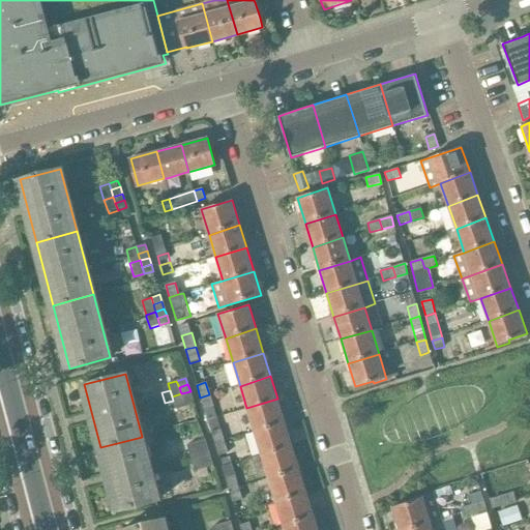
[(183,401),(193,398),(190,391),(181,393),(183,401)]
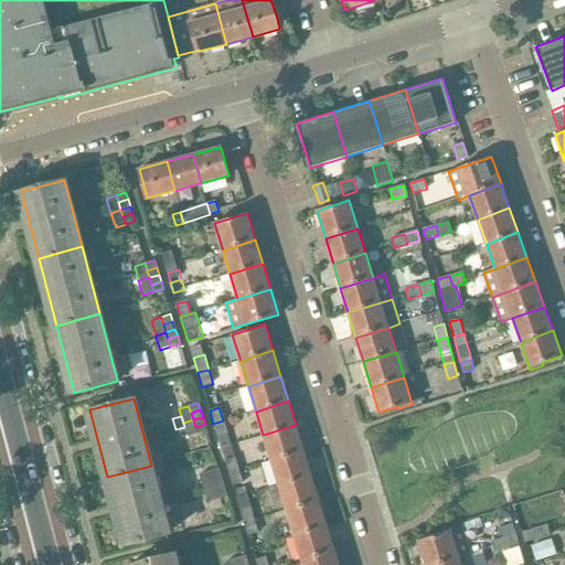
[(183,423),(184,427),(188,437),(198,434),(195,427),(193,419),(183,423)]
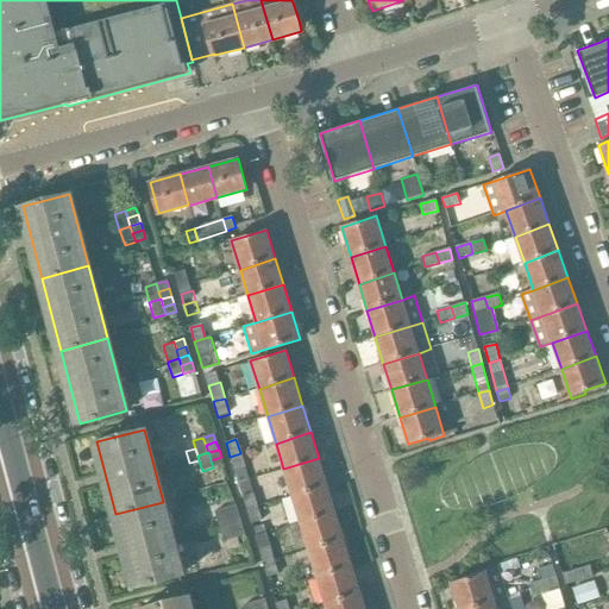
[(240,453),(230,457),(234,471),(245,468),(240,453)]
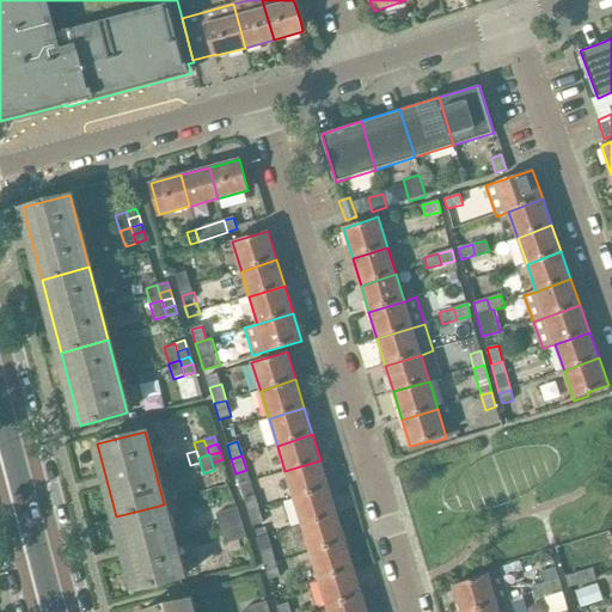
[(222,459),(212,463),(214,470),(225,467),(222,459)]
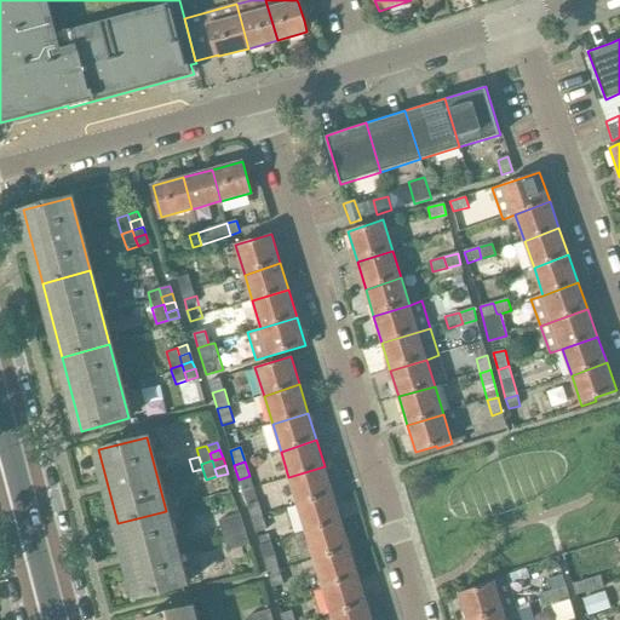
[(288,477),(297,505),(333,494),(325,466),(288,477)]
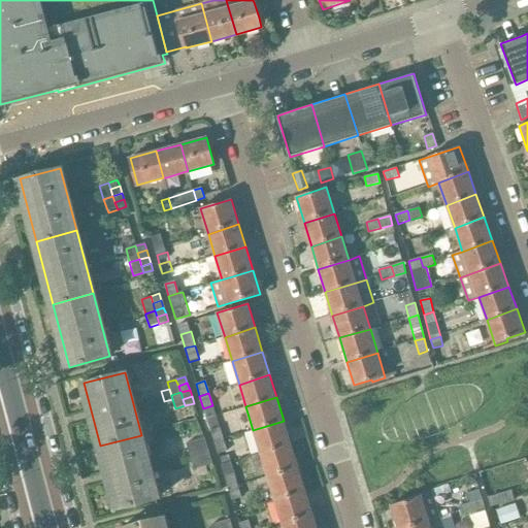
[(215,442),(223,439),(216,416),(207,418),(215,442)]
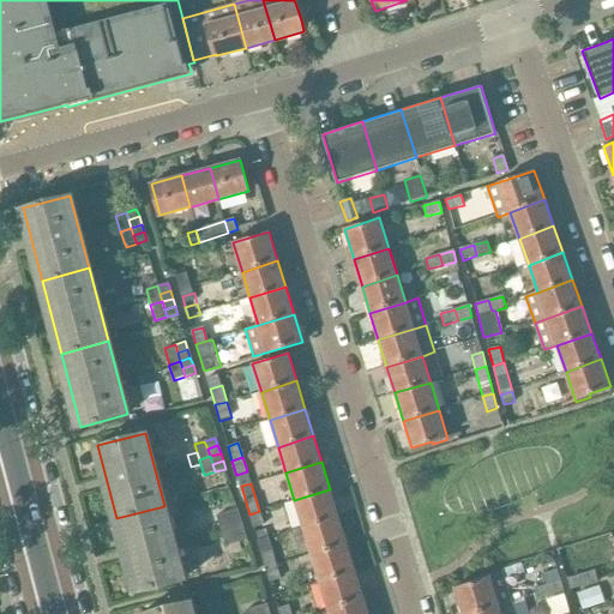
[(338,517),(330,489),(294,500),(304,528),(338,517)]
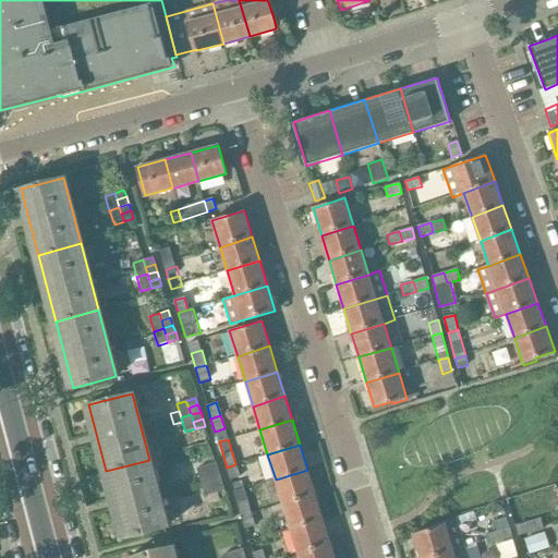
[(149,460),(106,471),(124,538),(168,526),(149,460)]
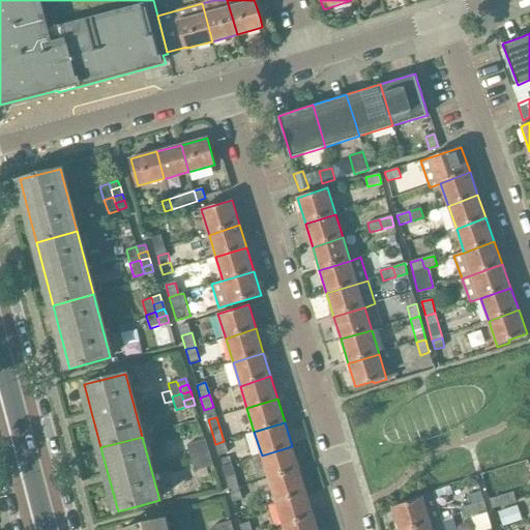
[(200,447),(207,445),(205,439),(198,441),(200,447)]
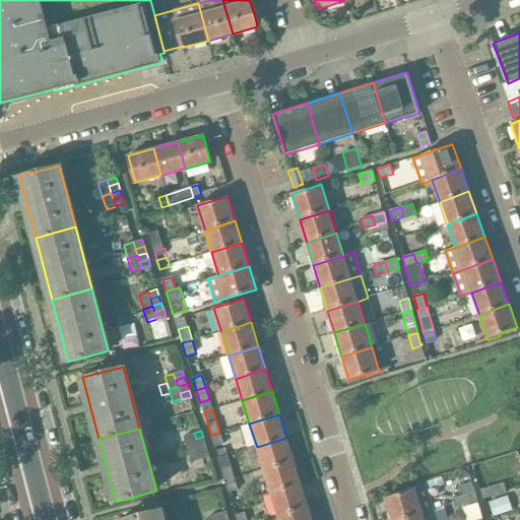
[(194,433),(187,435),(190,448),(198,446),(196,439),(194,433)]
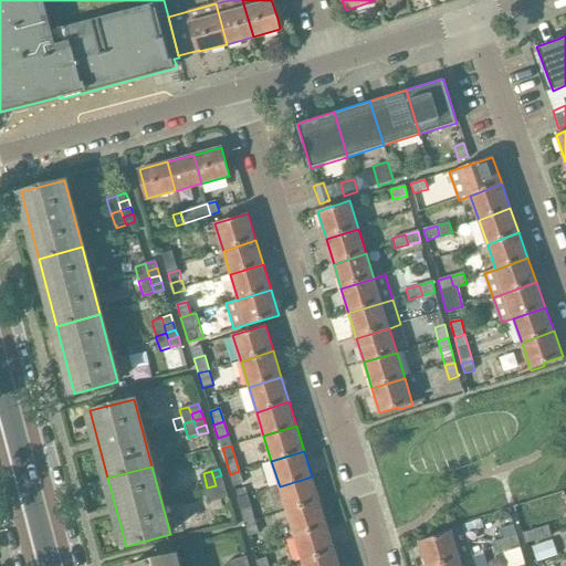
[(239,471),(230,474),(233,488),(242,484),(239,471)]
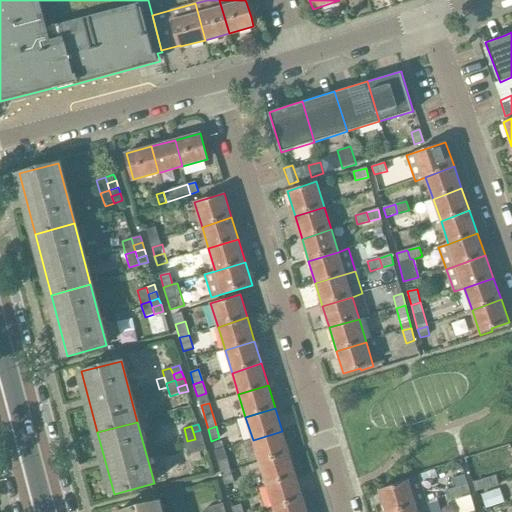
[(200,430),(193,432),(195,439),(202,437),(200,430)]
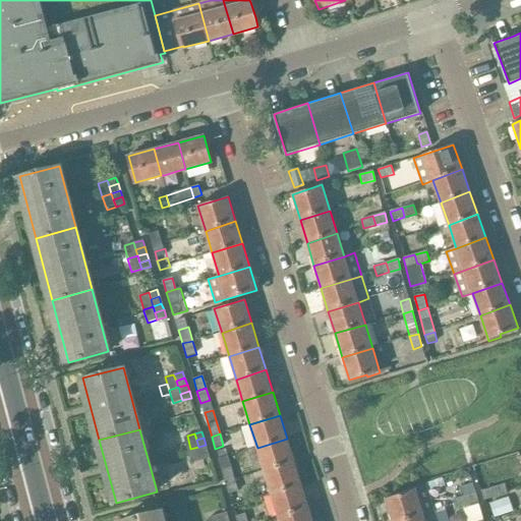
[(257,448),(264,470),(294,461),(287,439),(257,448)]
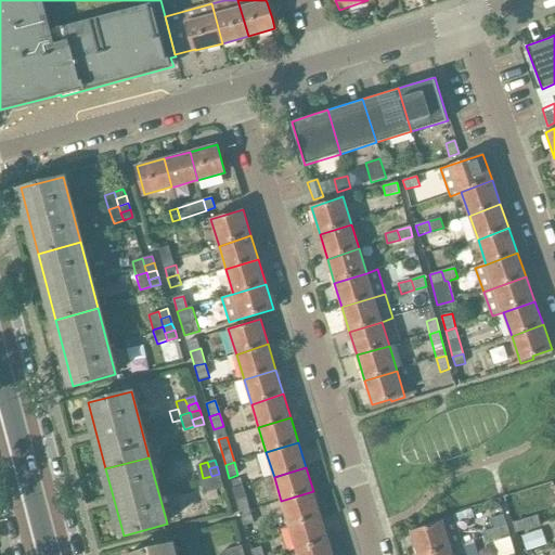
[(214,482),(221,480),(219,474),(211,476),(214,482)]
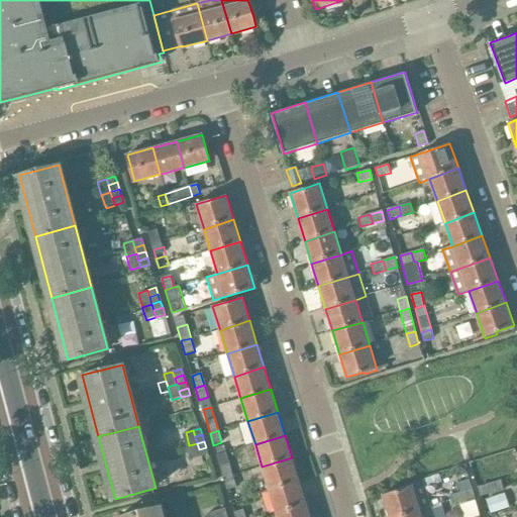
[(193,458),(200,455),(199,449),(197,443),(189,445),(193,458)]
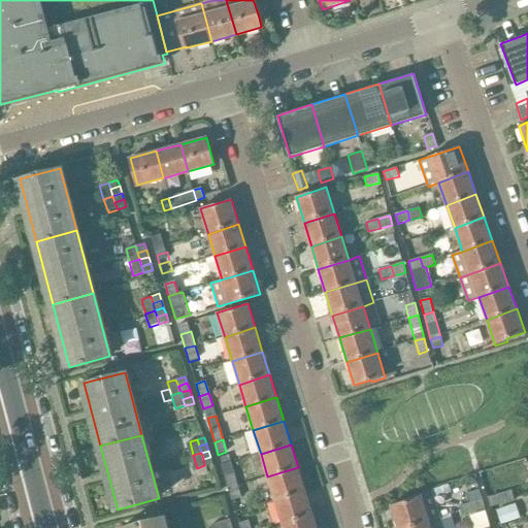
[(221,466),(231,462),(229,455),(219,458),(221,466)]
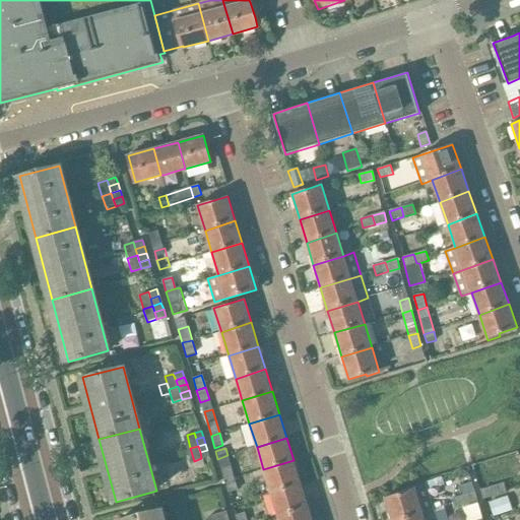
[(207,450),(200,452),(201,458),(209,456),(207,450)]
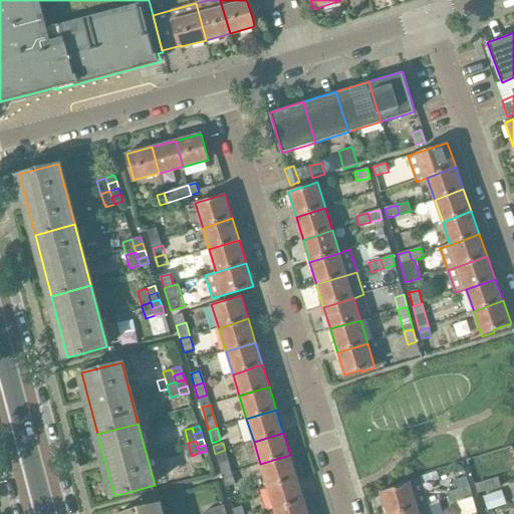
[(260,464),(267,486),(297,477),(290,455),(260,464)]
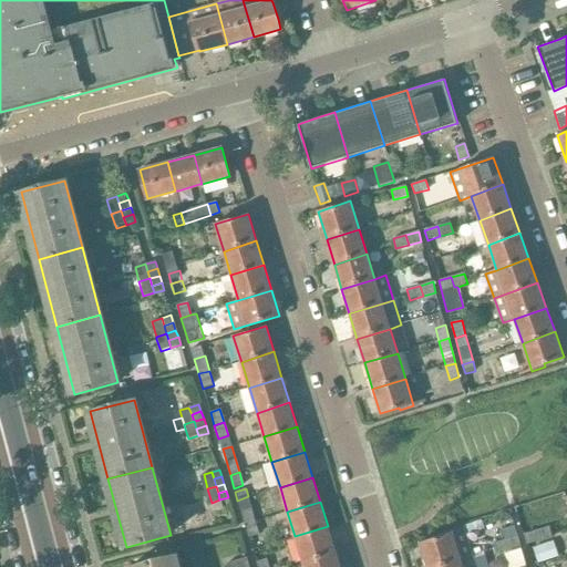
[(245,525),(255,522),(251,509),(241,512),(245,525)]
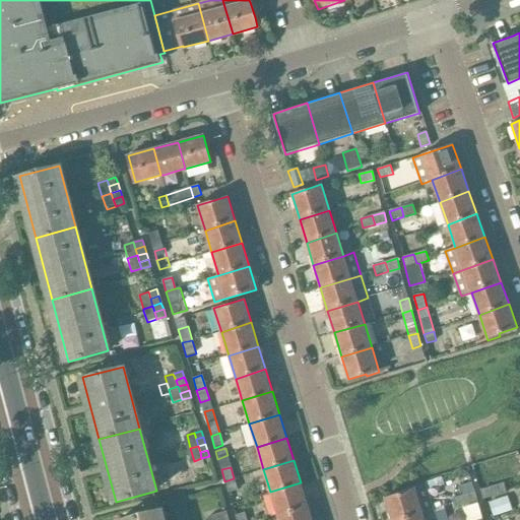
[(234,478),(224,481),(229,494),(238,491),(234,478)]
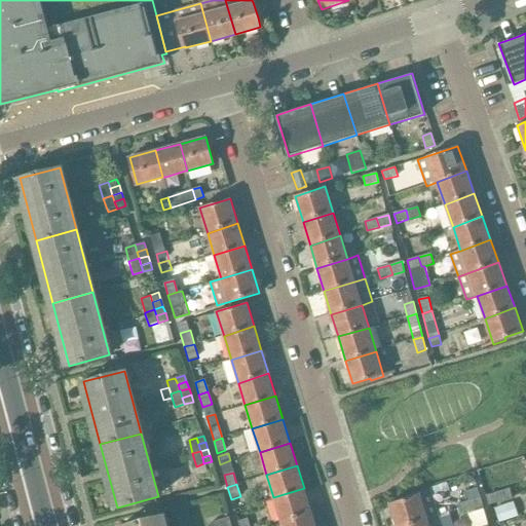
[(273,497),(280,521),(311,512),(304,488),(273,497)]
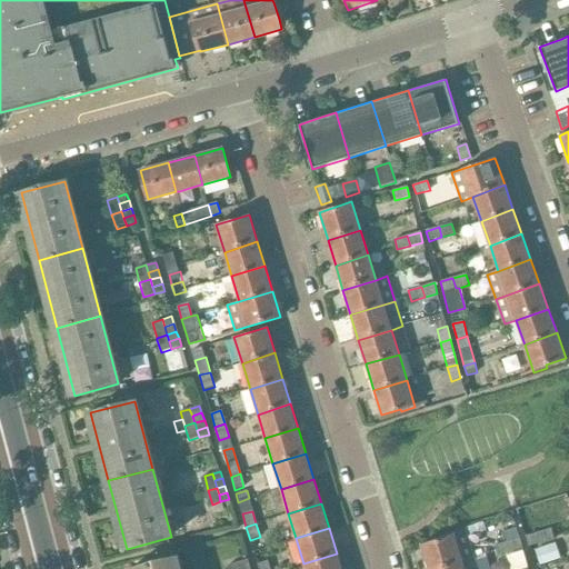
[(438,568),(473,558),(465,528),(440,536),(440,538),(421,545),(428,568),(438,568)]
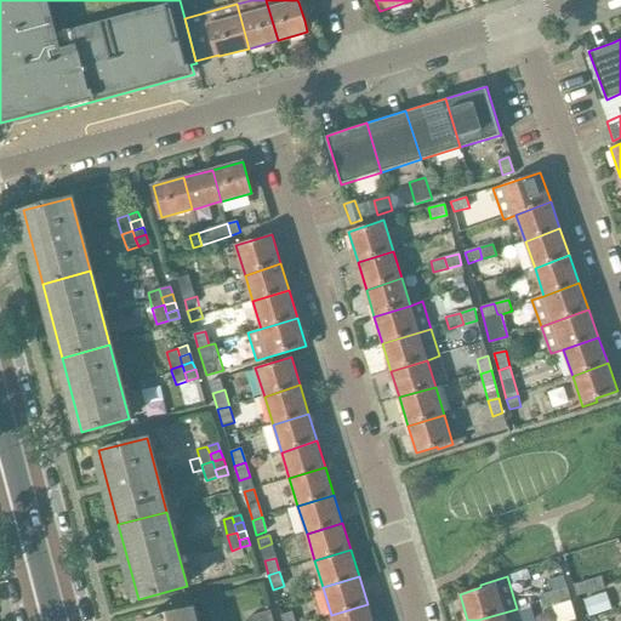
[(587,581),(591,592),(604,588),(600,577),(587,581)]
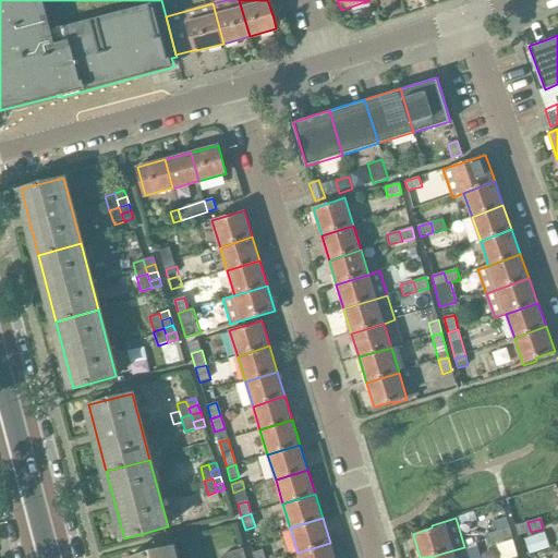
[(531,532),(528,522),(514,526),(518,536),(531,532)]
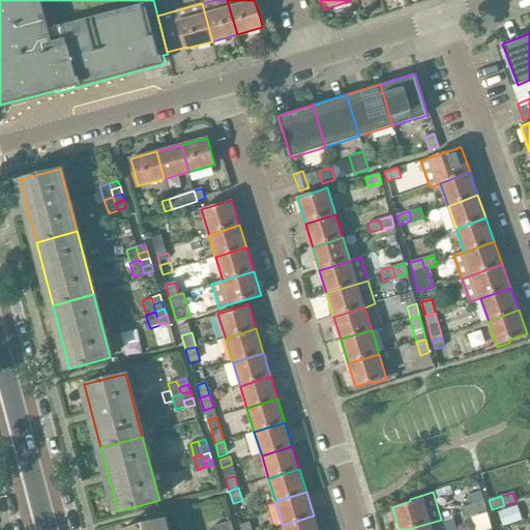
[(471,504),(474,514),(487,511),(483,501),(471,504)]
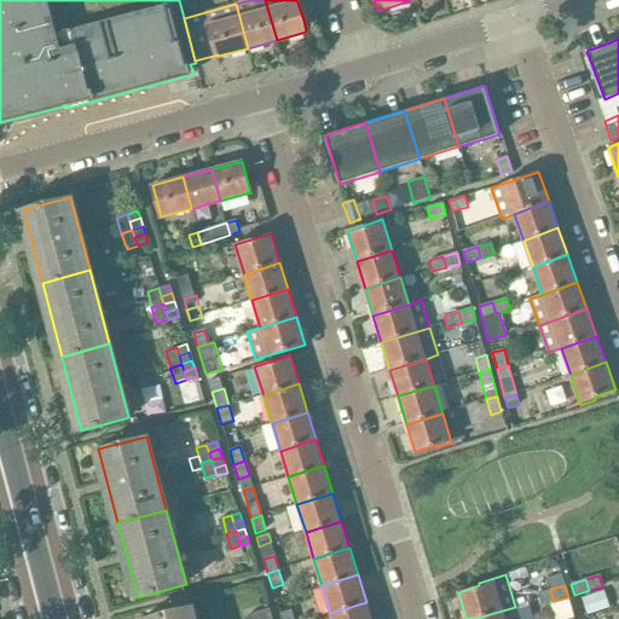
[(554,601),(550,589),(537,594),(541,606),(554,601)]
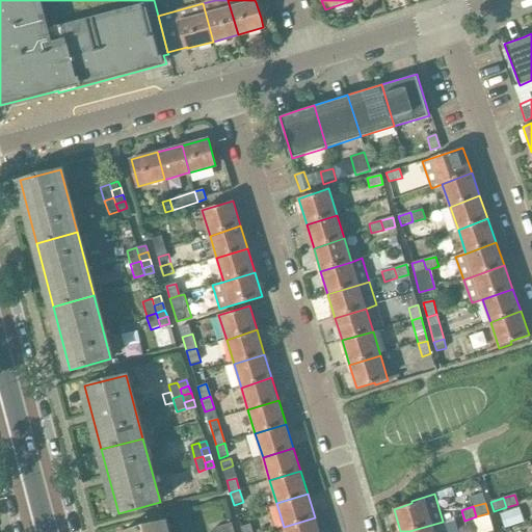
[(519,508),(500,514),(505,529),(524,523),(519,508)]
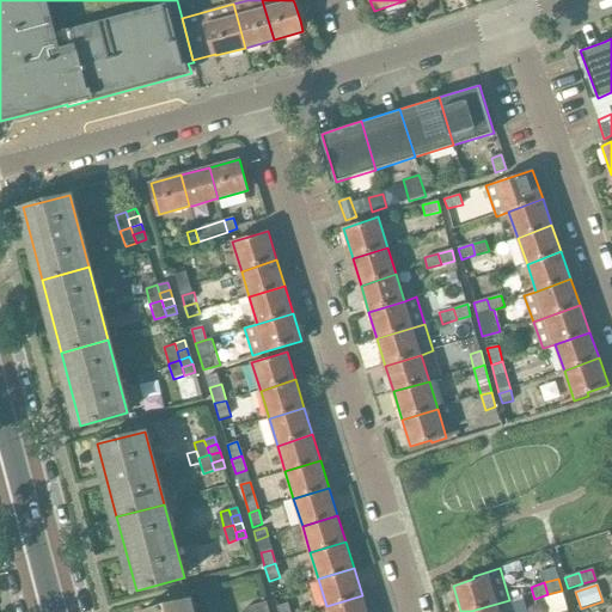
[(326,606),(328,611),(367,611),(362,595),(326,606)]
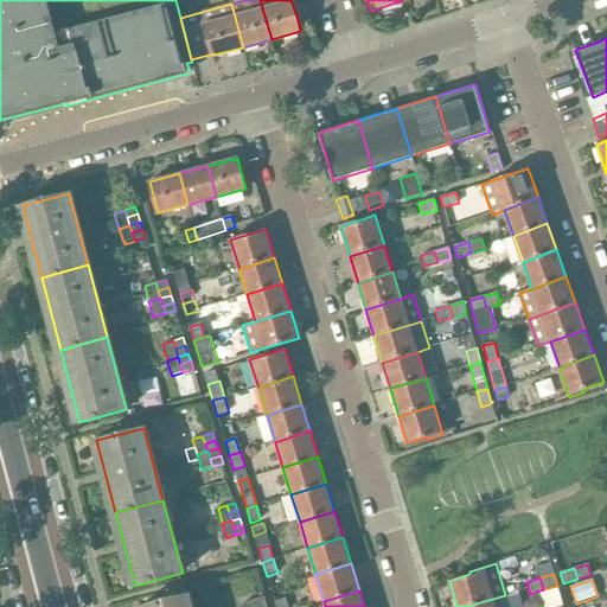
[(190,606),(187,595),(141,606),(140,606),(190,606)]
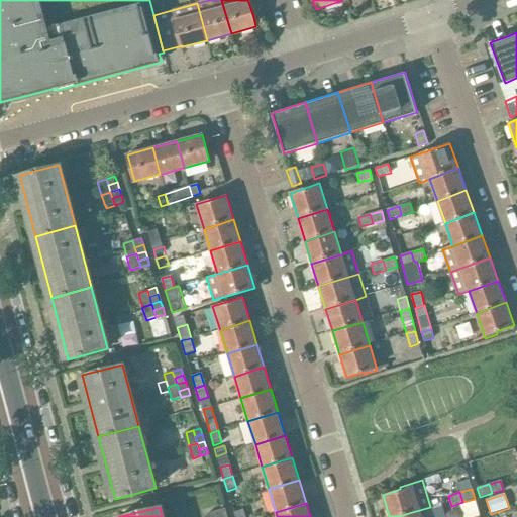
[(398,516),(433,516),(430,507),(398,516)]
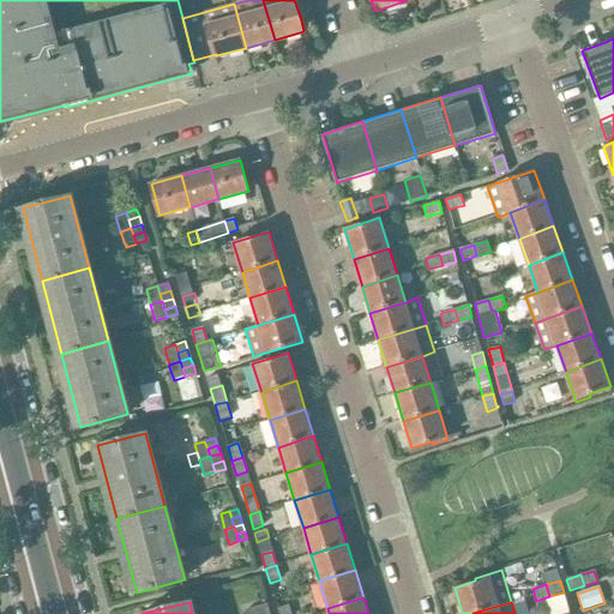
[(258,613),(259,613),(269,611),(266,603),(256,607),(258,613)]
